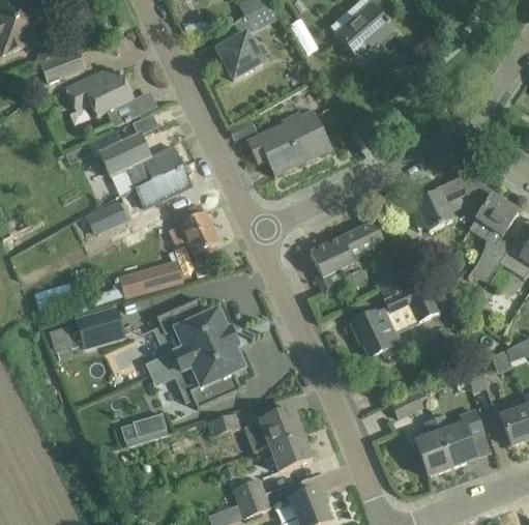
[(0,0),(0,50),(1,53),(36,38),(24,9),(35,4),(33,0),(0,0)]
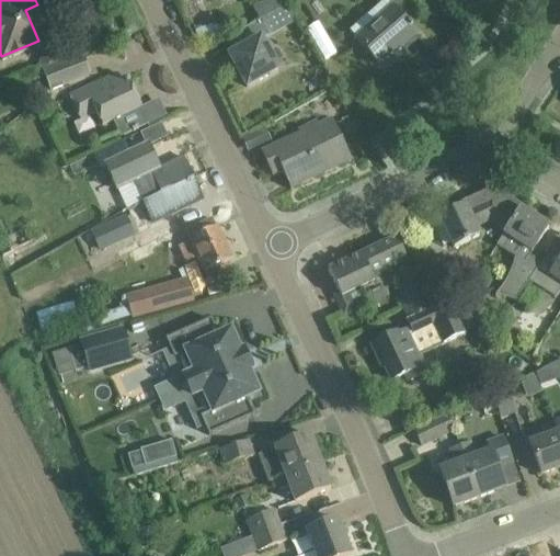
[(256,0),(247,6),(253,19),(261,14),(284,1),(283,0),(256,0)]
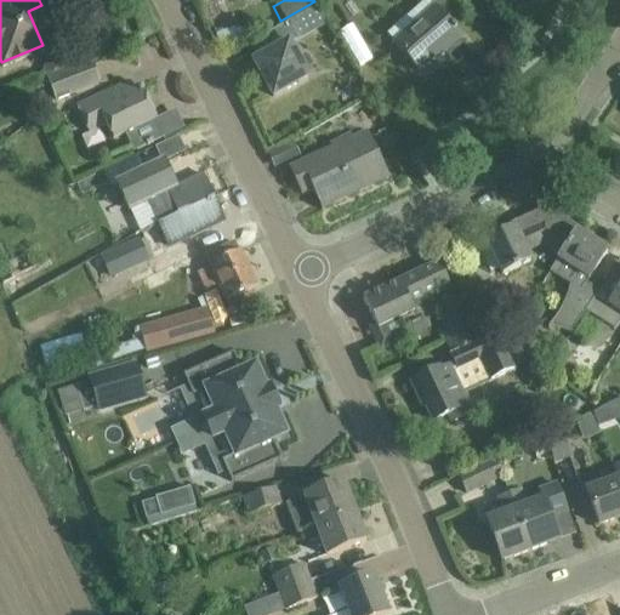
[(450,23),(431,0),(422,0),(386,30),(417,66),(441,45),(443,47),(460,33),(454,26),(455,24),(451,21),(450,23)]
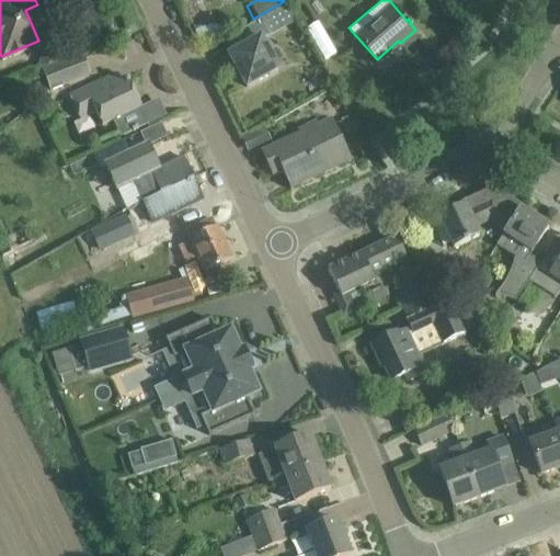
[(260,34),(228,52),(246,83),(277,66),(261,35),(270,31),(261,14),(253,19),(228,33),(228,34),(252,21),(260,34)]
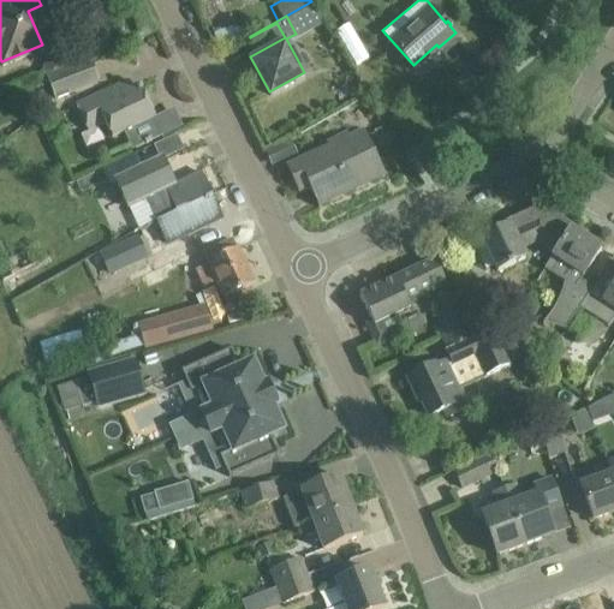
[(46,73),(54,94),(99,77),(91,57),(46,73)]
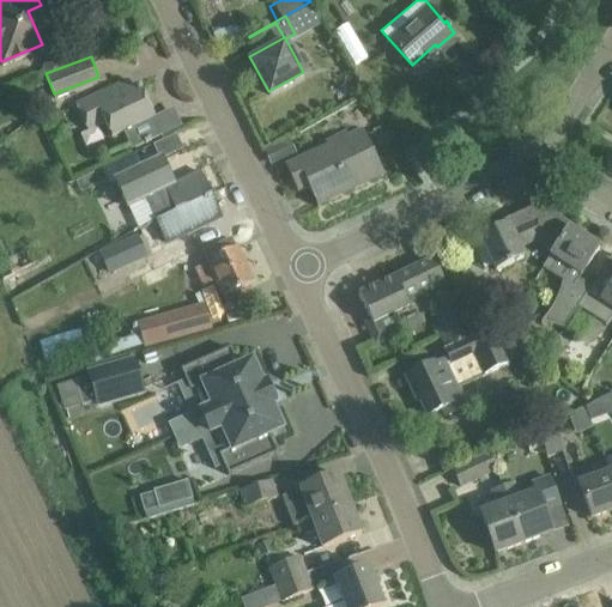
[(126,86),(122,78),(73,98),(86,125),(103,116),(110,132),(122,126),(131,145),(162,131),(153,113),(149,103),(150,101),(146,93),(144,92),(138,80),(126,86)]
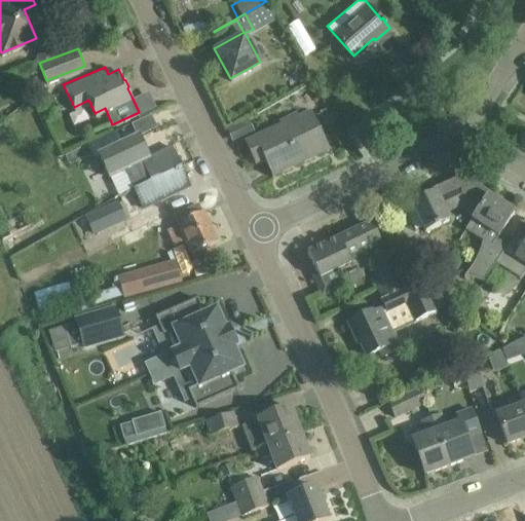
[(328,147),(309,108),(254,134),(259,145),(250,149),(255,160),(264,156),(271,173),(328,147)]
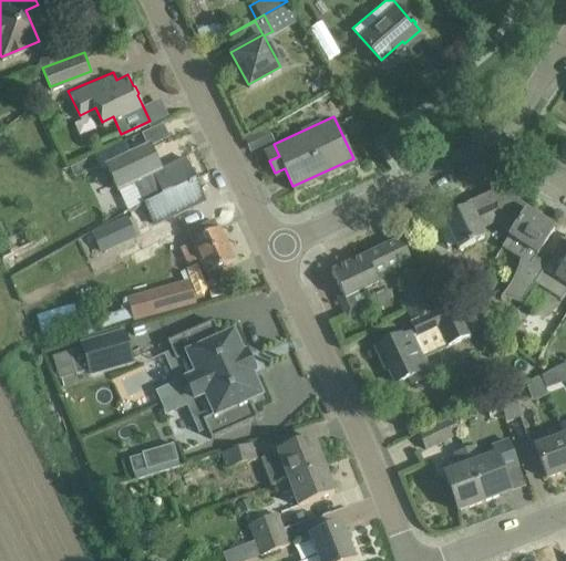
[(145,197),(146,199),(194,176),(184,155),(158,167),(151,151),(152,151),(148,144),(106,164),(117,187),(126,206),(145,197)]
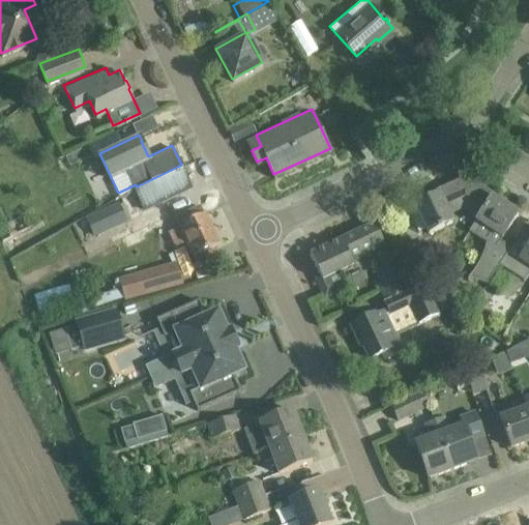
[(64,152),(68,162),(91,151),(86,141),(64,152)]
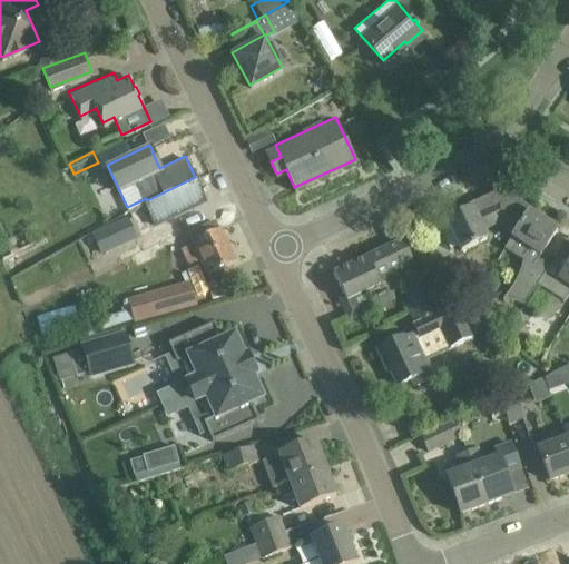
[(205,198),(195,177),(147,200),(156,219),(173,211),(174,213),(205,198)]
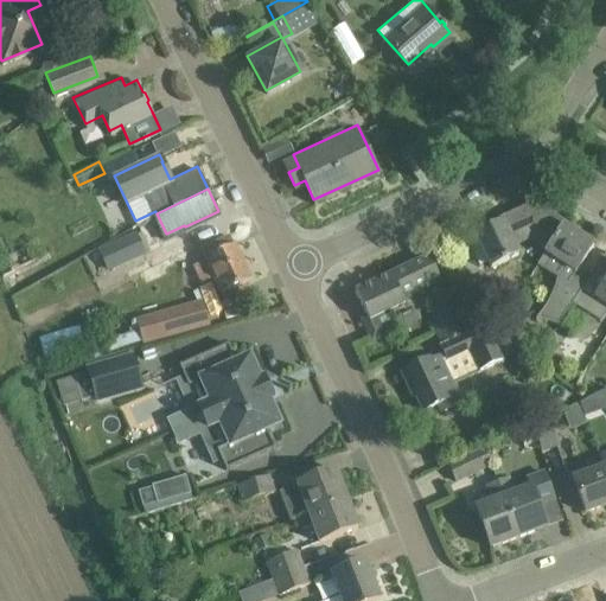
[(543,248),(544,249),(562,222),(565,218),(533,198),(498,213),(501,218),(474,230),(490,263),(517,250),(511,238),(528,231),(546,243),(543,248)]
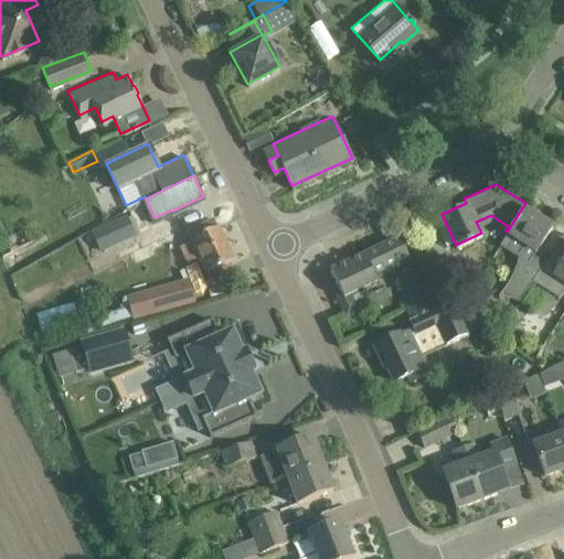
[(519,299),(532,278),(543,260),(532,254),(534,249),(535,250),(551,225),(523,206),(507,232),(499,243),(518,255),(513,269),(506,282),(498,292),(519,299)]
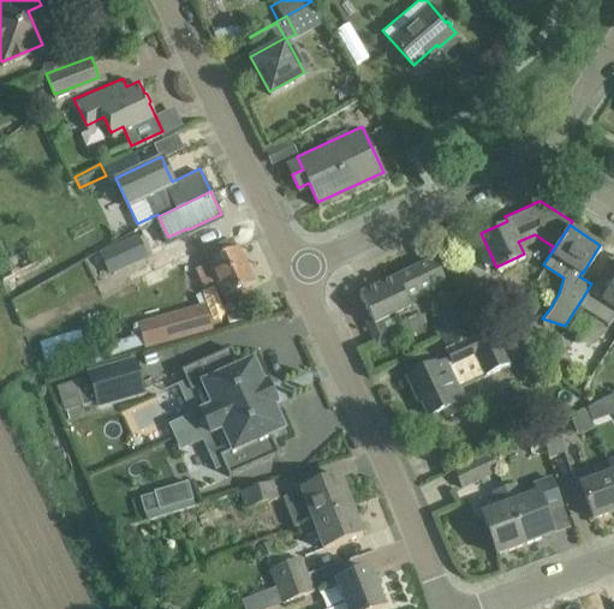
[(252,280),(231,236),(204,249),(209,260),(194,267),(202,284),(216,276),(224,293),(252,280)]
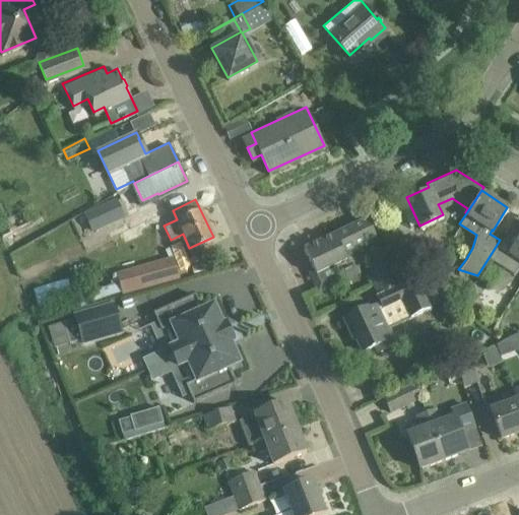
[(111,220),(104,203),(83,212),(91,230),(111,220)]
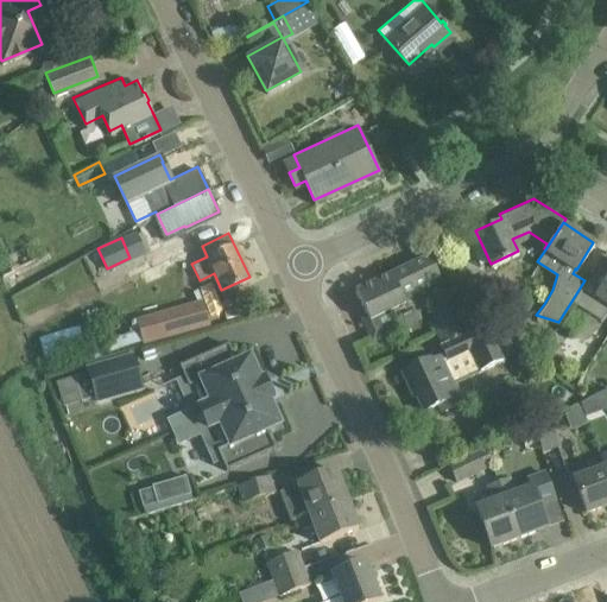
[(429,253),(391,270),(411,312),(418,309),(419,309),(429,297),(423,285),(440,277),(429,253)]
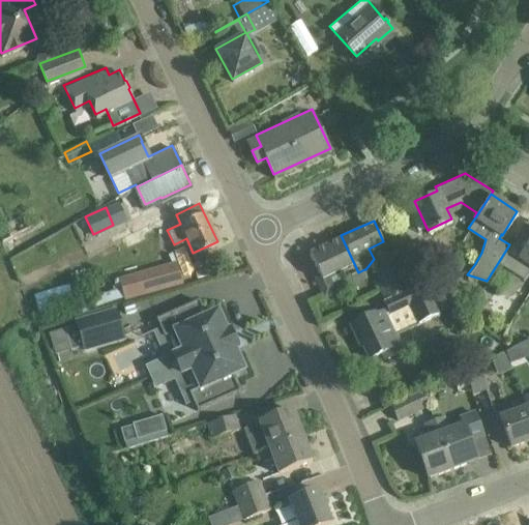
[(358,272),(341,235),(309,251),(321,276),(322,279),(343,268),(349,284),(368,275),(364,269),(358,272)]
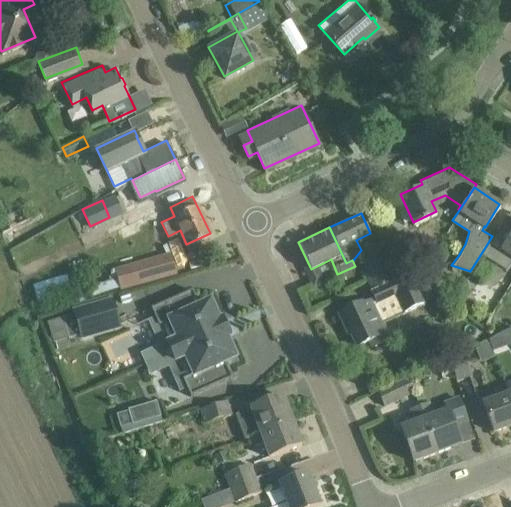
[(116,239),(111,229),(97,236),(101,246),(116,239)]
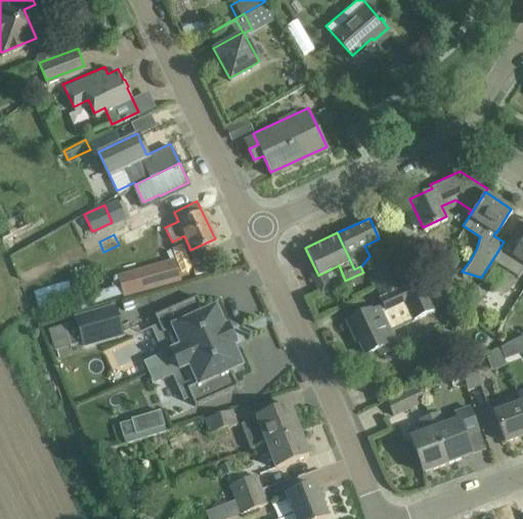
[(522,266),(522,239),(522,240),(519,245),(508,238),(505,242),(504,242),(493,258),(518,274),(522,266)]
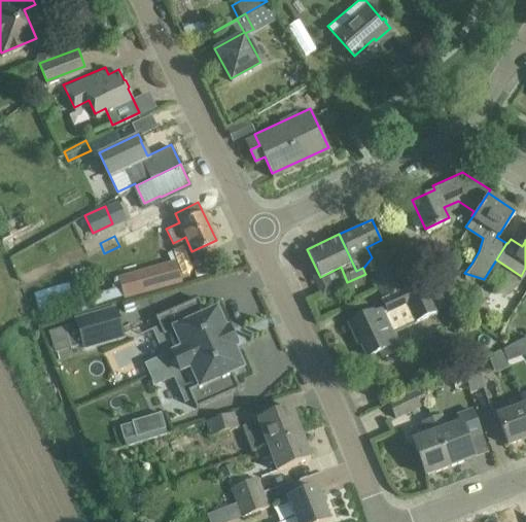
[(176,258),(117,275),(119,283),(123,292),(123,294),(181,278),(176,258)]
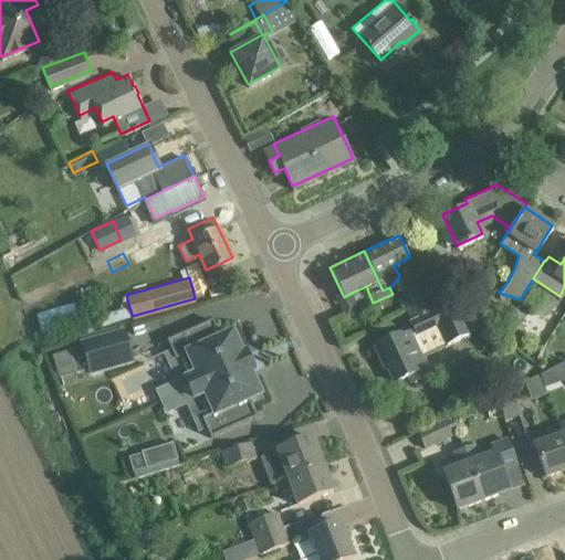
[(412,316),(439,304),(435,295),(428,280),(403,292),(412,316)]
